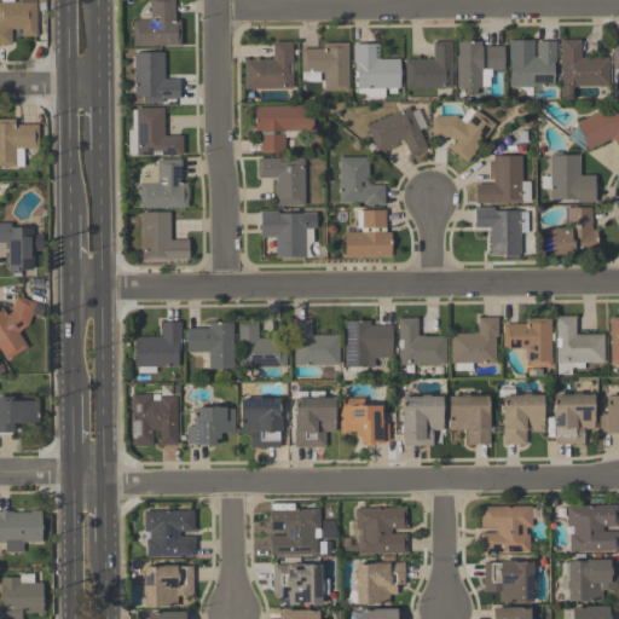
[(10,29),(10,45),(0,45),(0,0),(13,0),(13,1),(19,1),(19,0),(34,0),(35,1),(36,36),(21,38),(21,29),(10,29)]
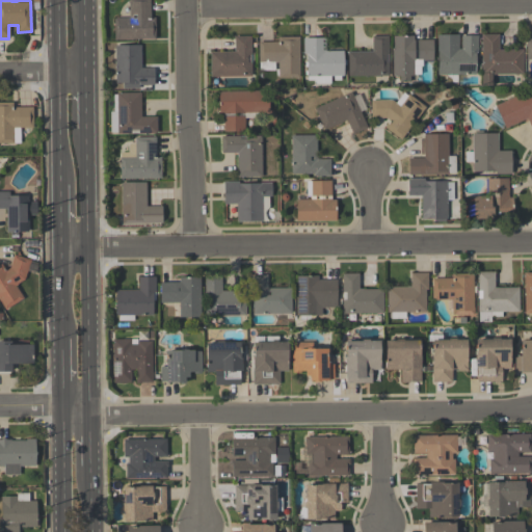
[(114,40),(113,19),(129,18),(128,0),(150,0),(150,19),(154,18),(155,40),(114,40)]
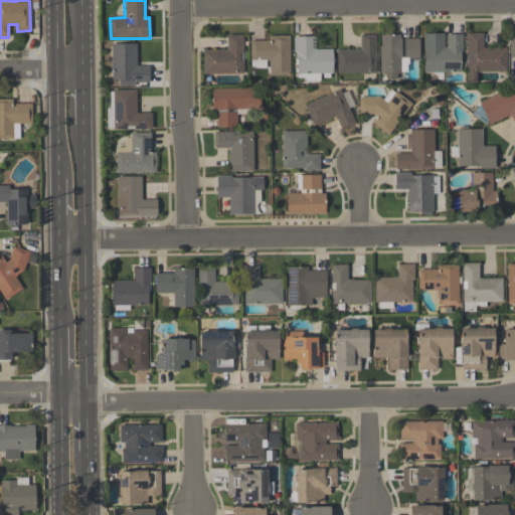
[(466,33),(482,33),(482,48),(505,48),(506,71),(476,71),(476,83),(464,83),(464,70),(466,70),(466,33)]
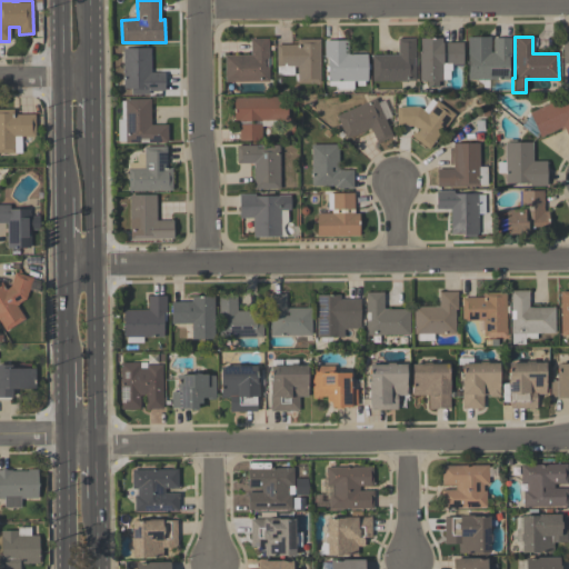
[(510,38),(510,55),(508,55),(508,80),(467,80),(467,38),(489,38),(490,53),(492,53),(492,38),(510,38)]
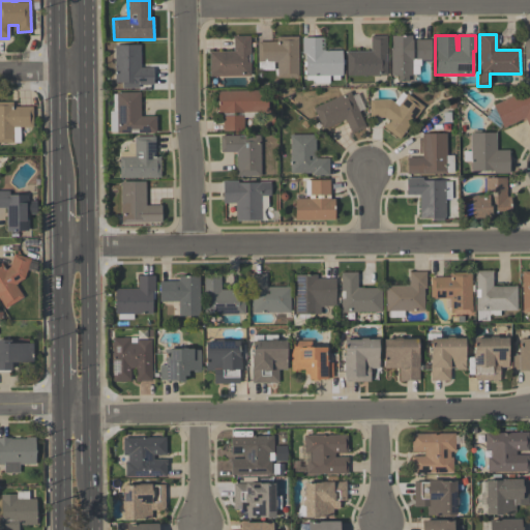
[(249,36),(249,55),(246,55),(246,62),(249,62),(249,76),(209,77),(209,53),(233,52),(233,36),(249,36)]
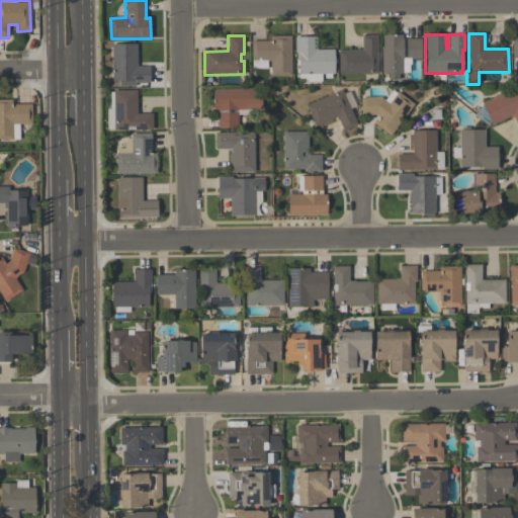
[(377,35),(377,54),(374,54),(374,62),(377,62),(377,74),(338,74),(338,51),(361,51),(361,35),(377,35)]
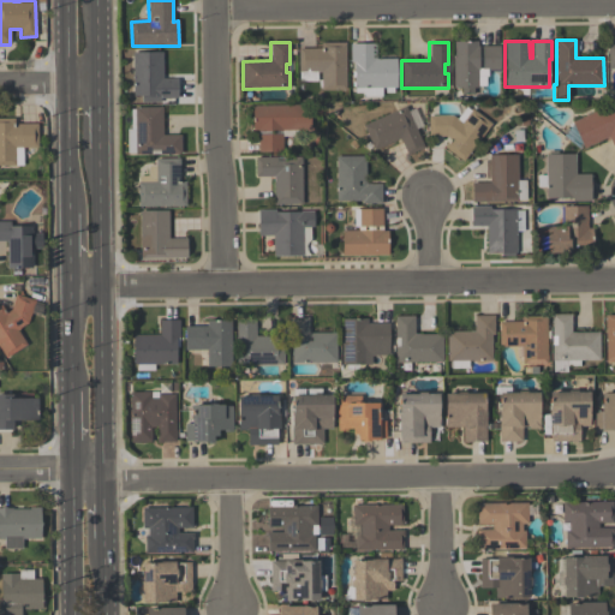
[(453,42),(477,42),(477,47),(478,47),(478,71),(487,71),(487,77),(485,77),(485,87),(477,87),(477,89),(473,89),(473,93),(460,94),(460,89),(453,89),(453,42)]
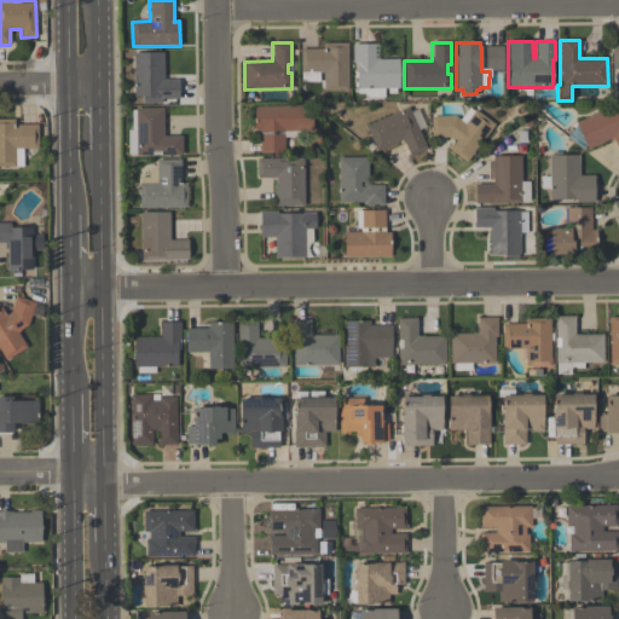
[(347,44),(347,92),(323,92),(323,90),(320,90),(320,81),(323,81),(323,74),(319,74),(319,82),(301,82),(301,73),(300,73),(300,50),(323,50),(323,44),(347,44)]
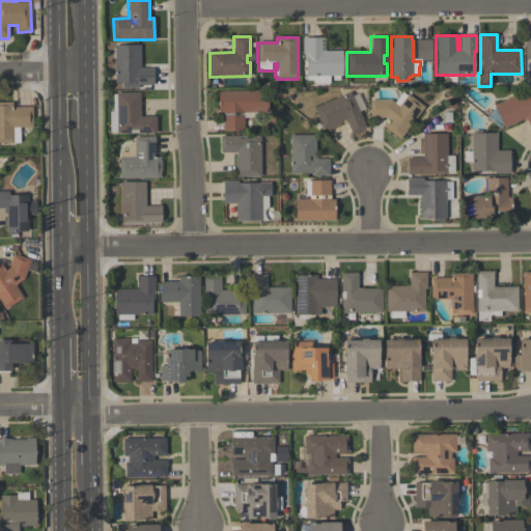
[(342,51),(342,76),(339,76),(339,81),(332,81),(332,77),(329,77),(329,83),(313,83),(313,81),(306,81),(306,77),(305,77),(305,54),(302,54),(302,38),(325,38),(325,52),(342,51)]
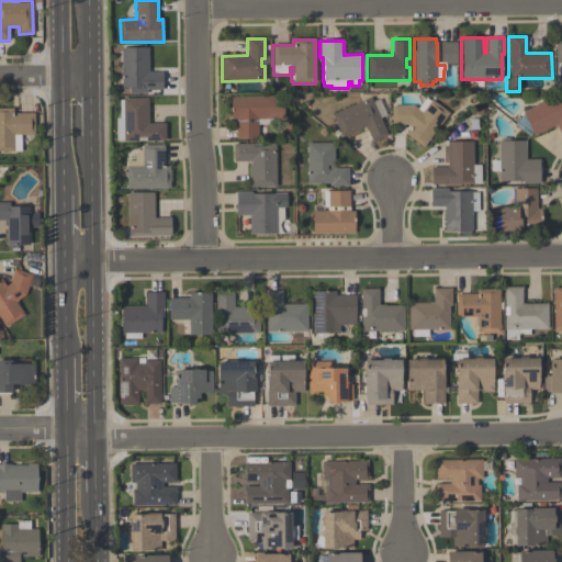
[(440,43),(457,43),(457,65),(440,65),(440,43)]
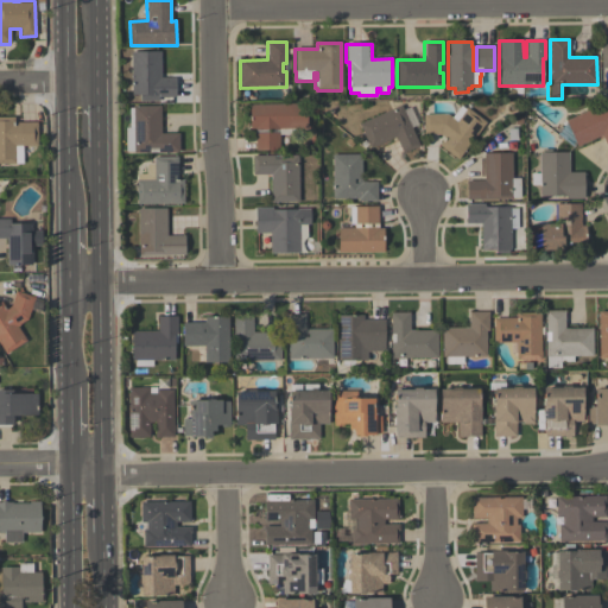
[(160,52),(160,78),(175,78),(176,97),(158,97),(158,102),(140,102),(140,95),(131,95),(131,52),(160,52)]
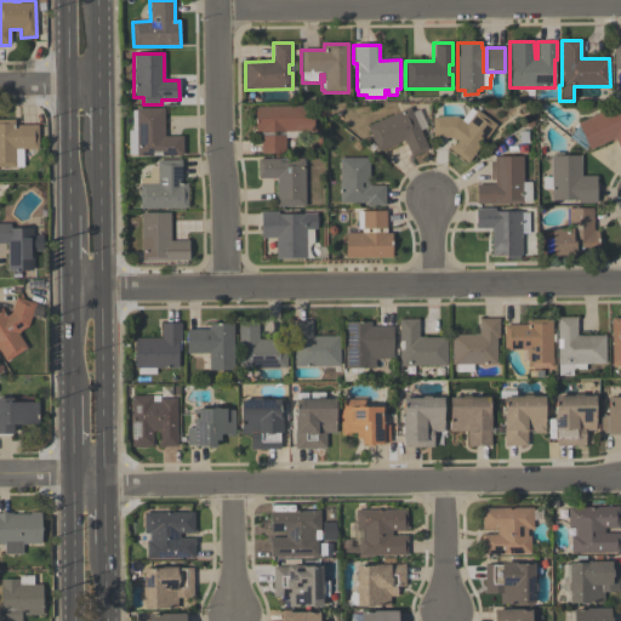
[(577,124),(620,104),(620,107),(620,151),(615,138),(588,151),(587,147),(585,151),(569,137),(577,126),(577,124)]
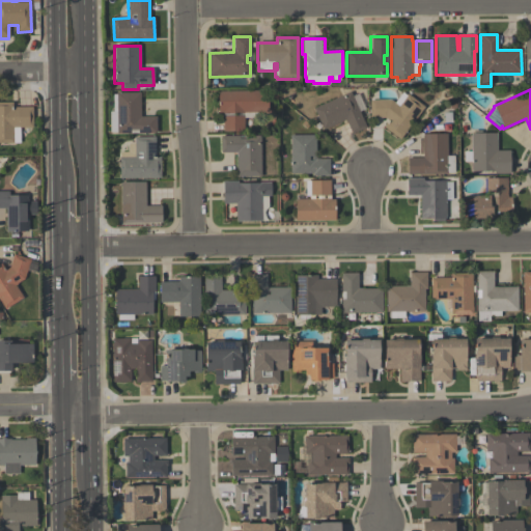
[(218,91),(268,91),(268,113),(218,113),(218,91)]
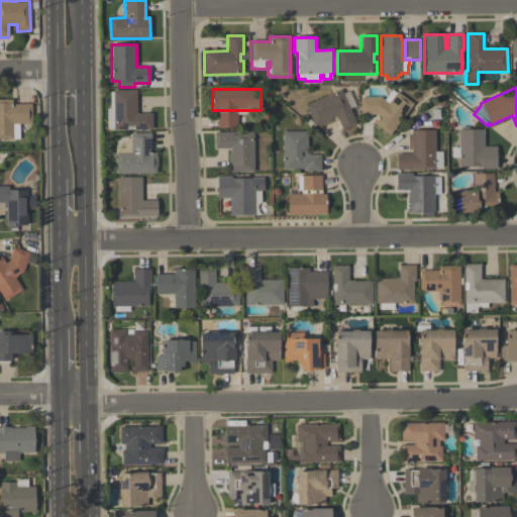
[(305,106),(340,90),(356,125),(342,131),(335,117),(314,127),(305,106)]
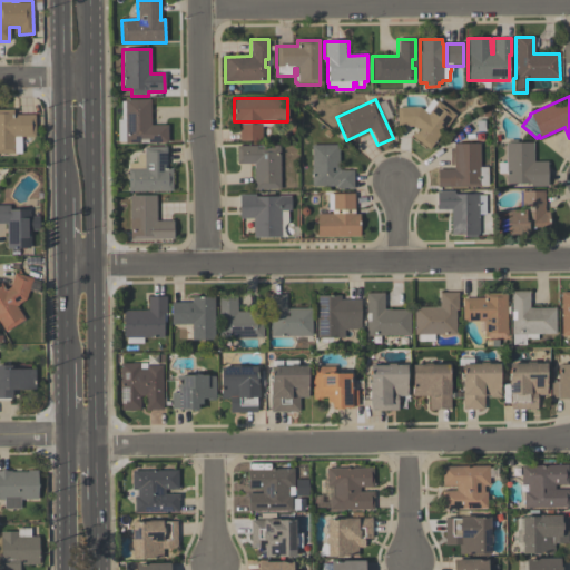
[(411,137),(416,130),(412,127),(397,127),(396,108),(419,107),(423,110),(431,99),(435,102),(436,100),(455,115),(429,150),(411,137)]
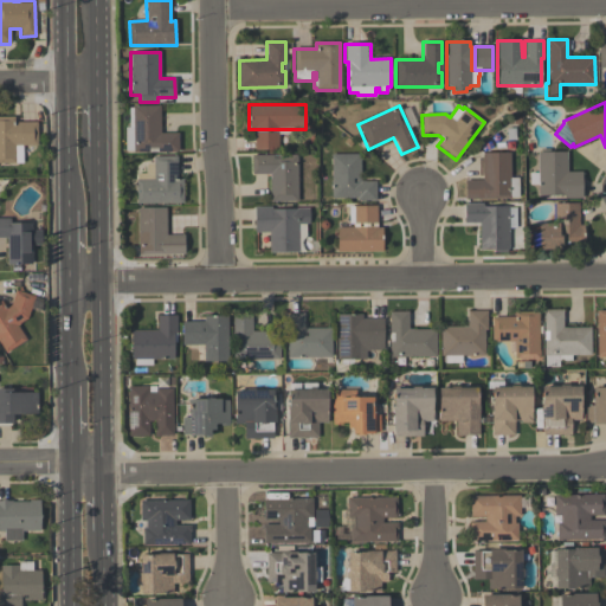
[(124,152),(124,128),(129,128),(129,108),(133,108),(133,107),(160,107),(160,134),(178,134),(178,152),(158,152),(158,148),(148,148),(148,153),(133,153),(133,152),(124,152)]
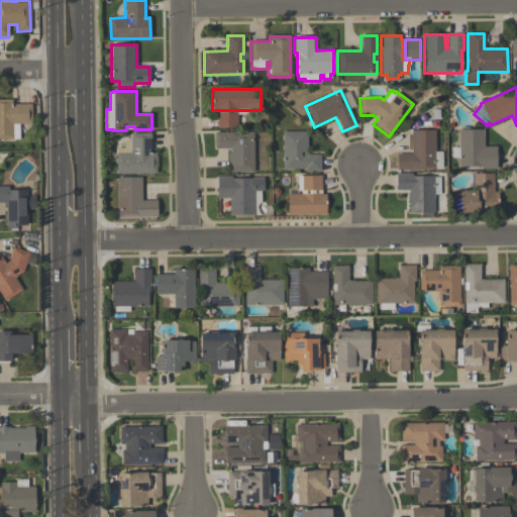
[(31,124),(18,124),(19,139),(0,139),(0,100),(12,100),(12,104),(31,104),(31,124)]
